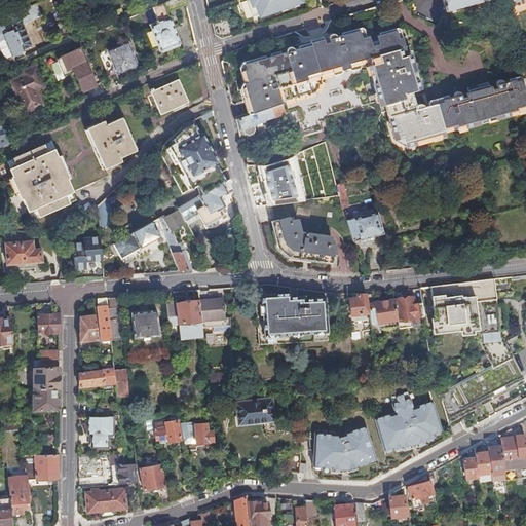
[(25,0),(23,1),(24,4),(15,7),(16,10),(40,1),(39,0),(25,0)]
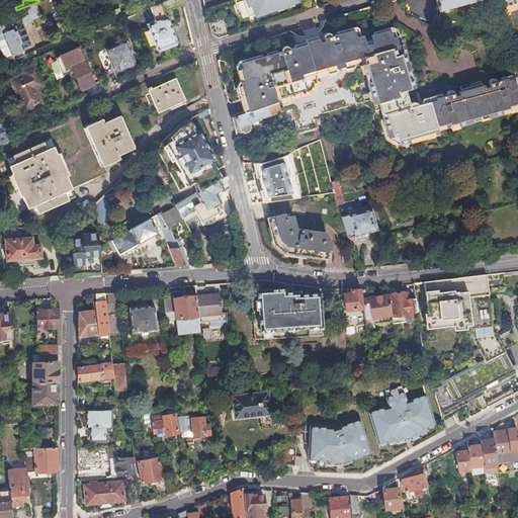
[(167,17),(165,12),(184,3),(183,0),(168,0),(151,8),(156,21),(148,25),(150,30),(145,32),(151,48),(156,46),(158,51),(178,42),(168,17),(167,17)]
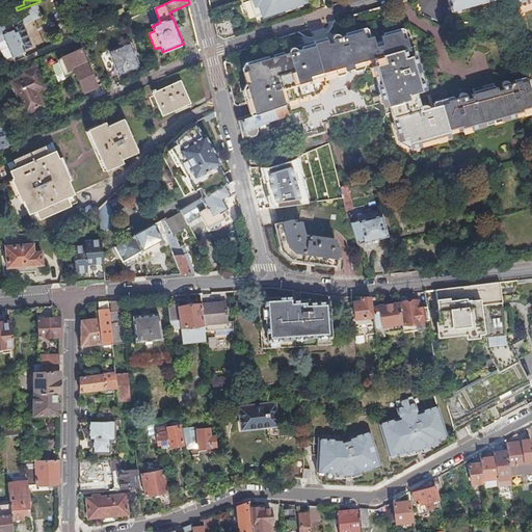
[(264,18),(309,2),(308,0),(253,0),(256,7),(260,6),(260,9),(264,18)]
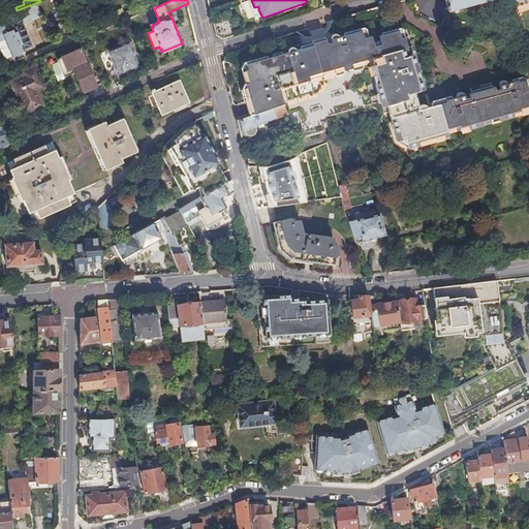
[(469,0),(447,6),(448,11),(488,0),(469,0)]
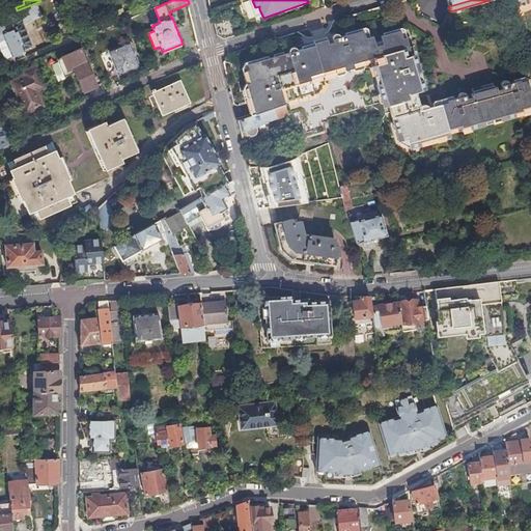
[(17,10),(8,15),(16,32),(23,50),(31,46),(17,10)]
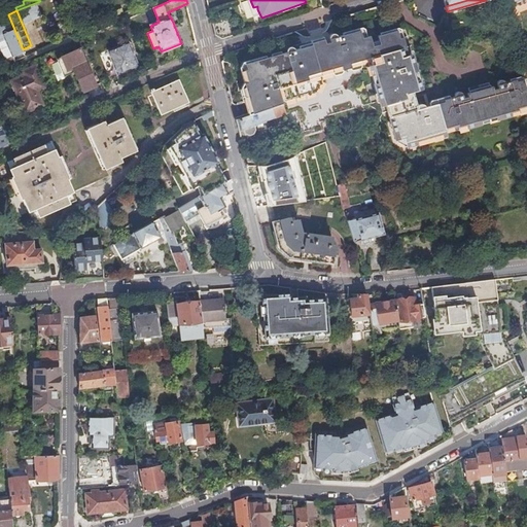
[(23,49),(15,32),(14,30),(7,33),(2,20),(0,21),(0,39),(4,38),(14,62),(26,57),(23,49)]
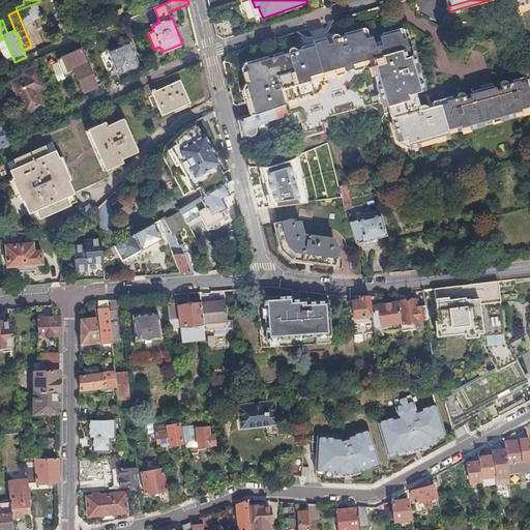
[(229,20),(214,23),(217,35),(225,39),(235,35),(232,22),(229,20)]
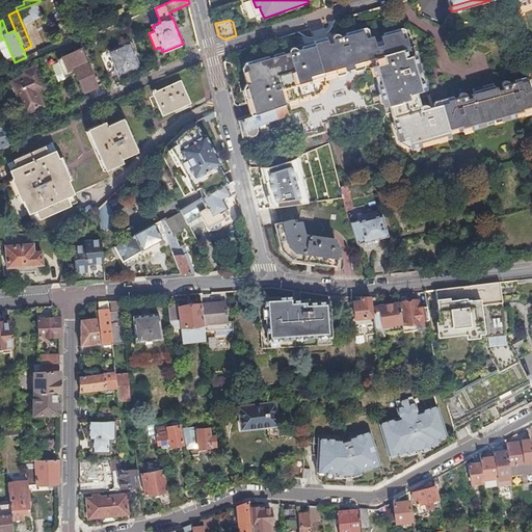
[(251,83),(243,85),(251,116),(264,112),(264,111),(286,104),(287,104),(285,99),(288,98),(289,101),(319,94),(321,92),(327,81),(325,77),(339,74),(339,75),(341,76),(347,74),(348,73),(348,71),(356,69),(356,70),(358,71),(366,70),(367,68),(367,65),(377,62),(382,84),(379,85),(386,108),(395,105),(398,117),(394,118),(400,142),(408,140),(410,150),(422,147),(421,142),(451,134),(450,130),(462,127),(463,129),(525,111),(524,109),(531,106),(531,87),(530,80),(523,82),(523,81),(511,84),(510,81),(509,81),(507,81),(506,81),(505,82),(504,83),(503,84),(505,90),(500,91),(499,87),(497,88),(496,84),(475,90),(476,95),(473,96),(474,100),(470,101),(468,95),(467,94),(466,92),(463,94),(461,95),(461,97),(461,99),(450,102),(450,104),(431,110),(430,108),(429,107),(427,106),(422,108),(418,95),(427,92),(425,81),(421,82),(417,67),(420,65),(418,55),(414,57),(406,30),(404,29),(400,30),(401,32),(382,36),(383,42),(377,44),(375,36),(367,38),(365,31),(342,37),(342,35),(340,34),(339,34),(337,34),(335,35),(335,37),(336,43),(330,45),(328,37),(315,41),(316,46),(298,50),(298,49),(296,48),(294,48),(292,48),(291,50),(291,52),(248,64),(250,70),(247,71),(251,83)]
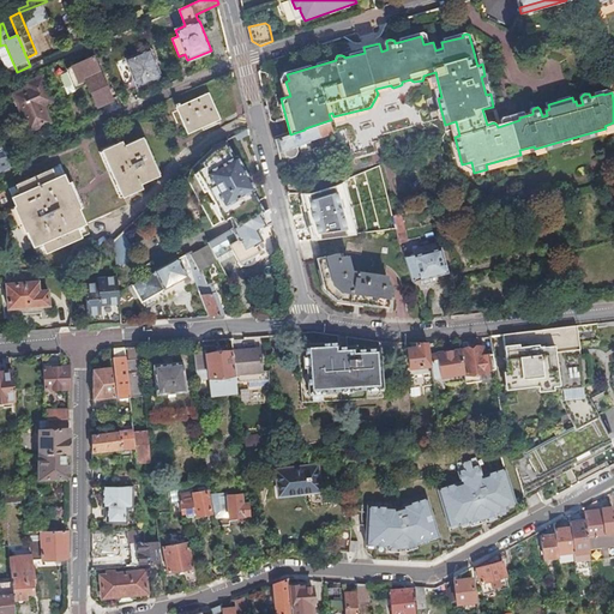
[(162,77),(150,49),(115,64),(126,92),(162,77)]
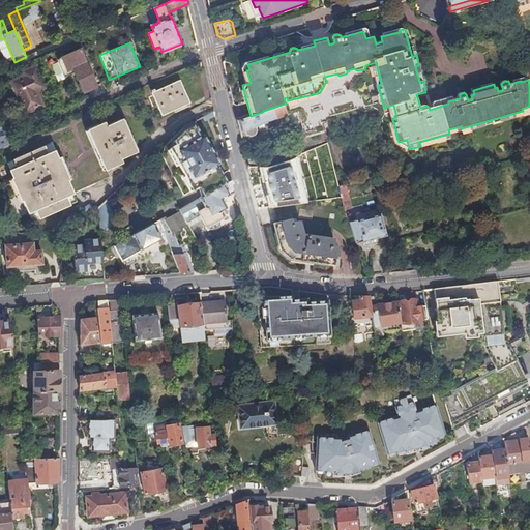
[(95,85),(80,47),(55,57),(61,70),(71,66),(82,91),(95,85)]
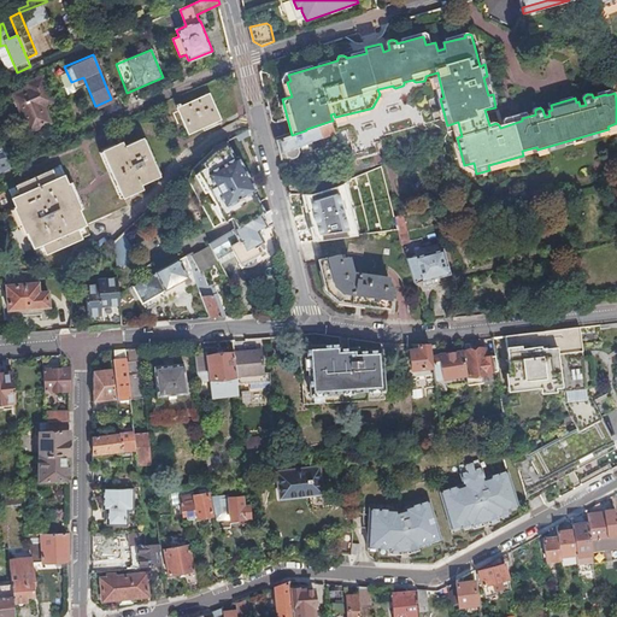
[(41,80),(27,86),(29,92),(15,98),(30,133),(50,124),(42,107),(52,104),(41,80)]
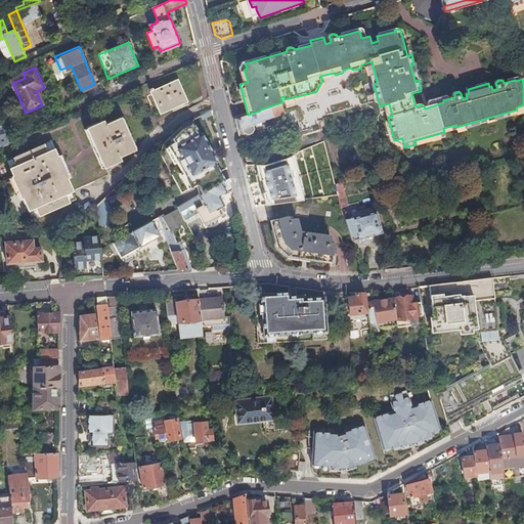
[(188,102),(178,80),(149,91),(161,115),(188,102)]
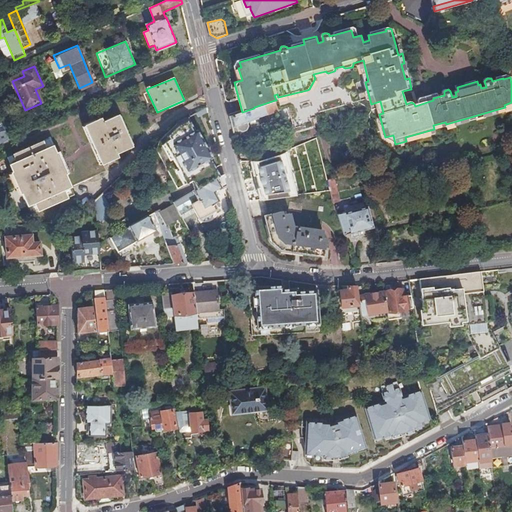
[(254,108),(242,112),(230,117),(234,134),(250,129),(248,122),(258,118),(258,117),(279,110),(275,100),(254,107),(254,108)]
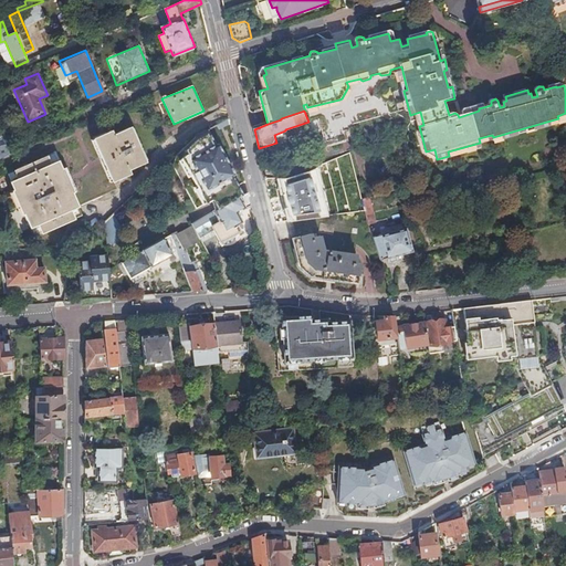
[(231,124),(230,118),(217,125),(220,129),(231,124)]
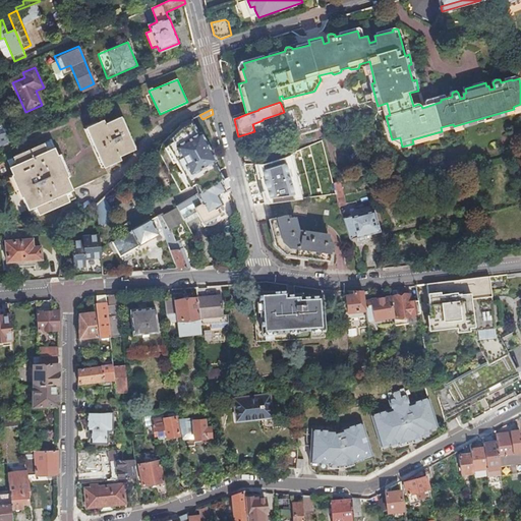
[(103,120),(87,127),(104,167),(120,160),(118,157),(133,150),(118,117),(104,123),(103,120)]
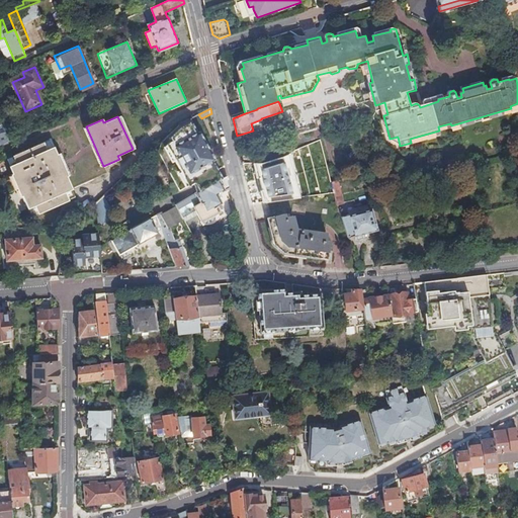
[(182,189),(193,184),(195,188),(197,192),(224,178),(221,173),(213,160),(216,159),(200,132),(198,133),(190,118),(179,124),(161,142),(161,150),(182,189)]
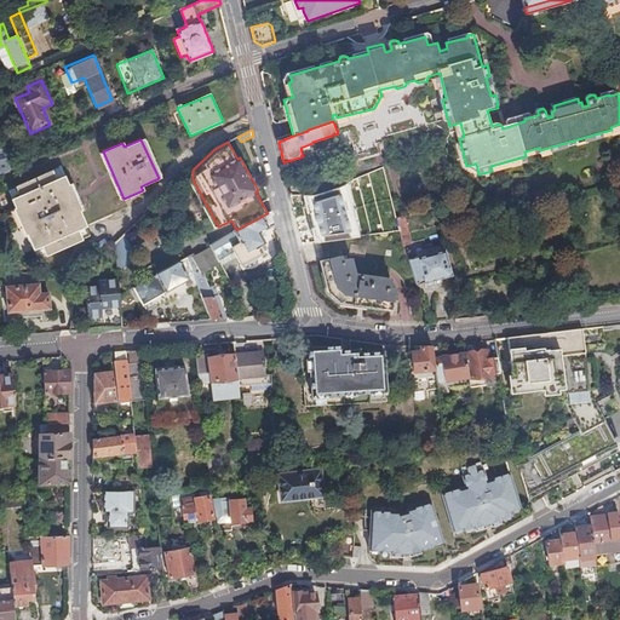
[(61,167),(51,172),(55,181),(64,176),(61,167)]
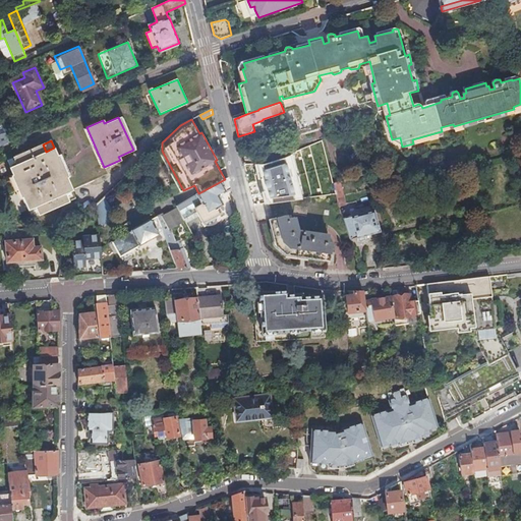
[(322,140),(314,143),(316,152),(325,150),(322,140)]
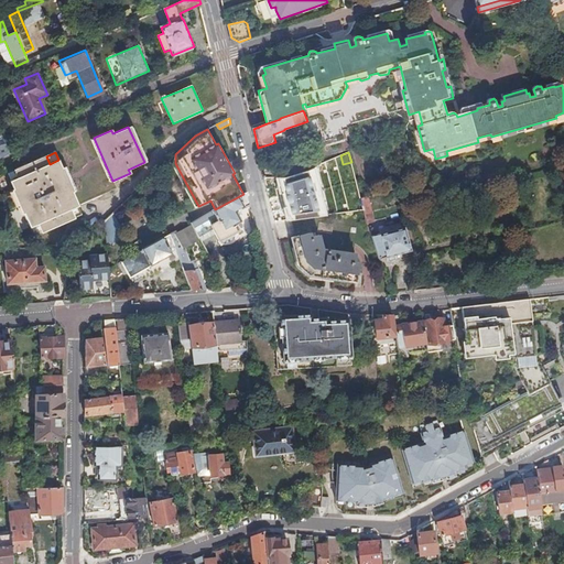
[(15,179),(7,183),(28,230),(36,226),(40,234),(76,218),(73,210),(78,207),(58,160),(50,164),(46,156),(12,171),(15,179)]
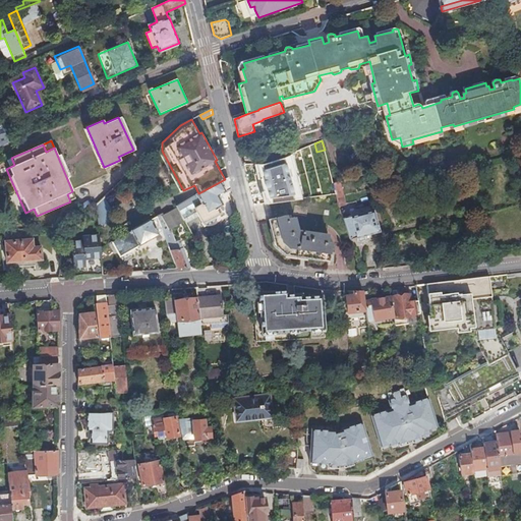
[(296,171),(302,171),(306,198),(316,196),(336,193),(334,183),(331,171),(325,172),(326,181),(319,180),(314,156),(295,158),(296,171)]
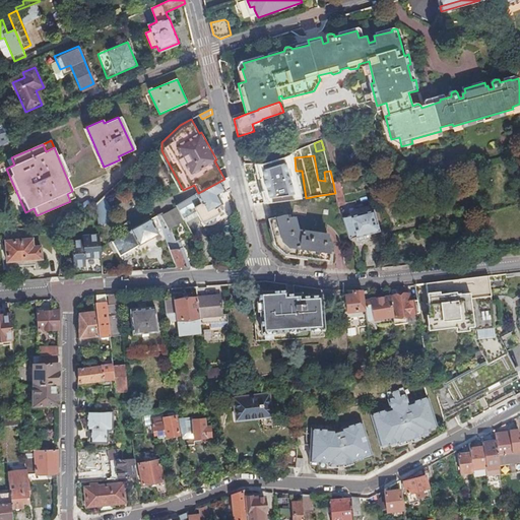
[(11,157),(3,160),(6,169),(14,165),(11,157)]
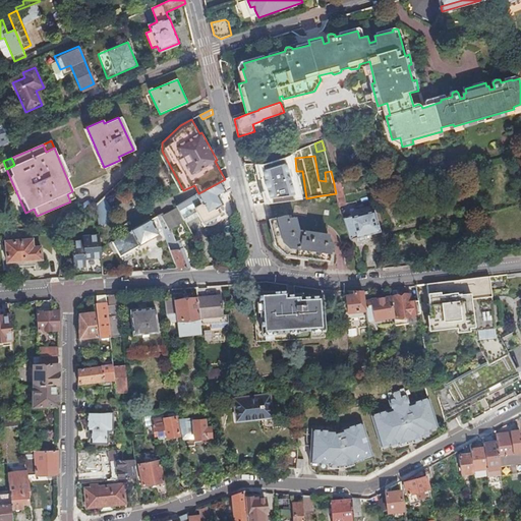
[(271,175),(269,166),(254,169),(256,178),(271,175)]
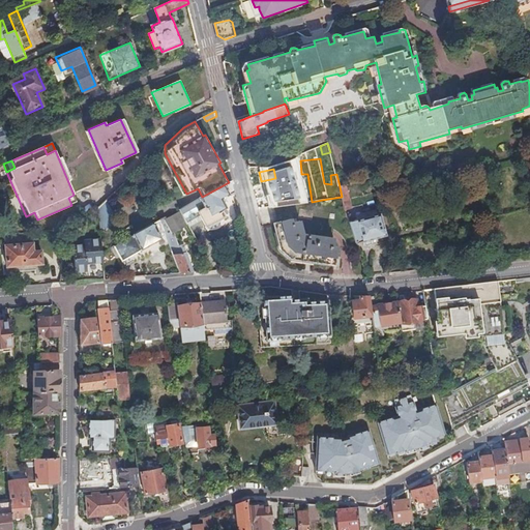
[(229,182),(202,197),(179,209),(186,224),(201,216),(208,230),(210,229),(212,229),(214,229),(216,228),(218,228),(221,226),(223,225),(224,224),(225,222),(227,221),(226,217),(233,214),(234,216),(240,213),(232,180),(229,182)]
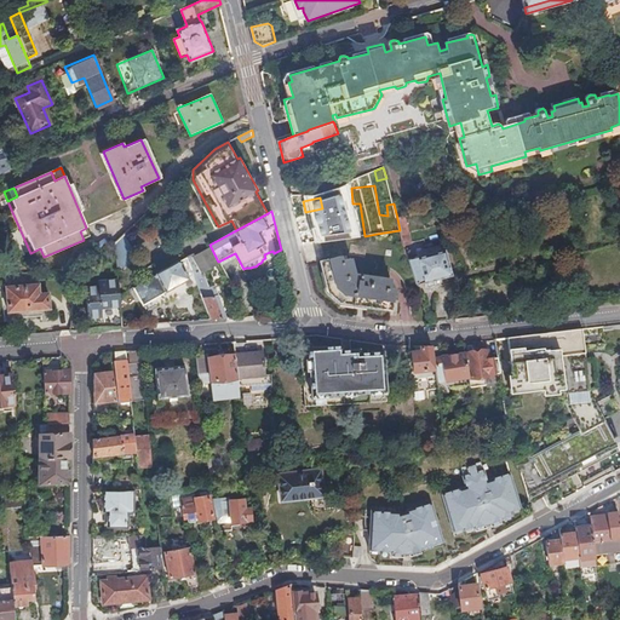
[(397,218),(400,230),(417,283),(423,282),(424,283),(425,282),(426,287),(436,285),(435,280),(453,275),(446,250),(418,257),(417,254),(415,254),(405,217),(397,218)]
